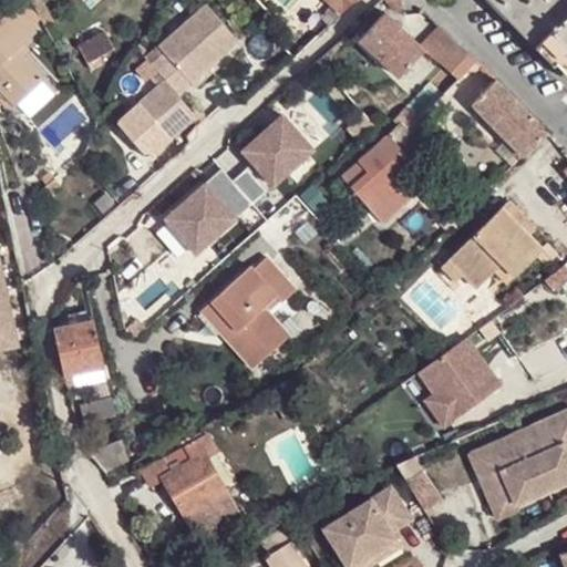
[(30,0),(45,27),(53,22),(41,0),(30,0)]
